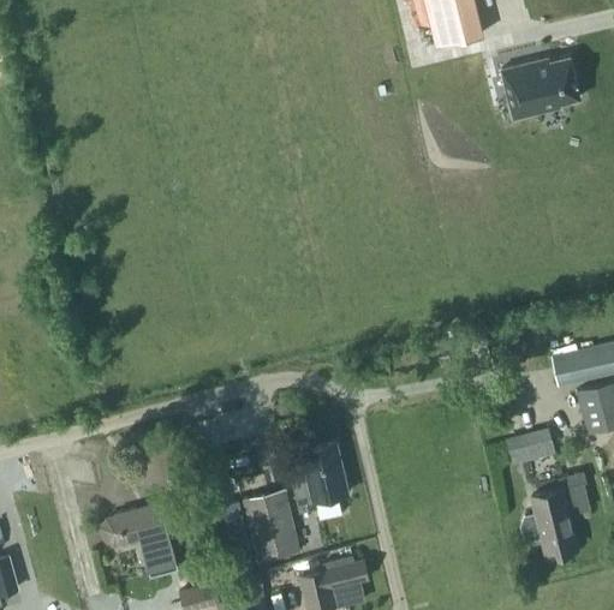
[(424,0),(436,48),(483,37),(474,0),(424,0)]
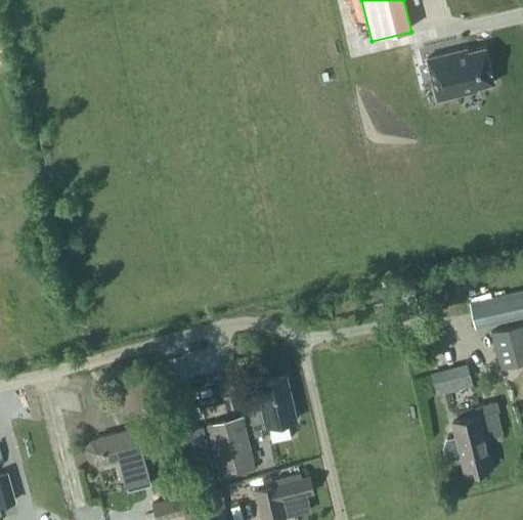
[(467,51),(427,61),(438,103),(477,93),(477,90),(494,86),(486,50),(468,54),(467,51)]
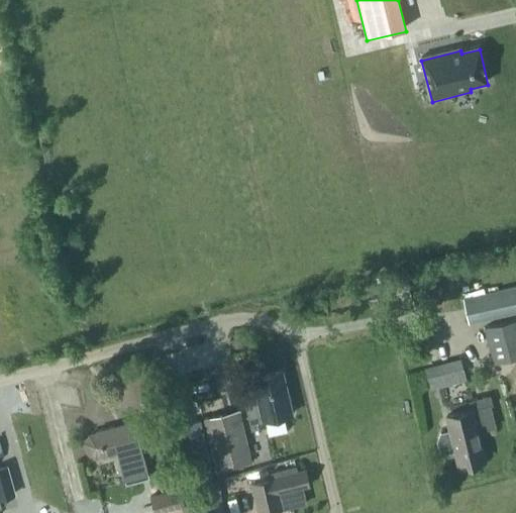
[(417,275),(420,286),(434,283),(431,272),(417,275)]
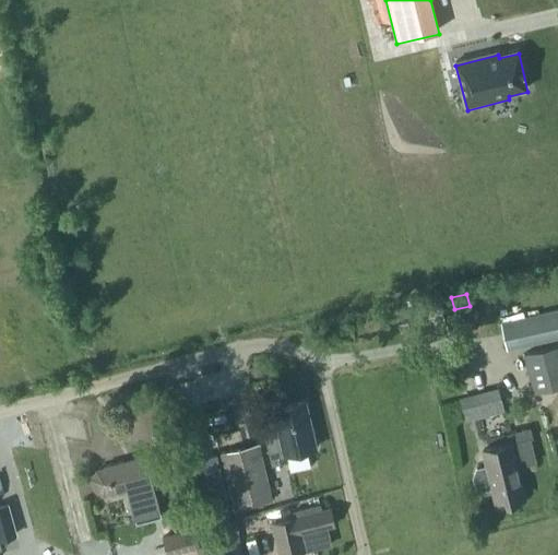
[(557,313),(502,326),(508,352),(557,340),(557,313)]
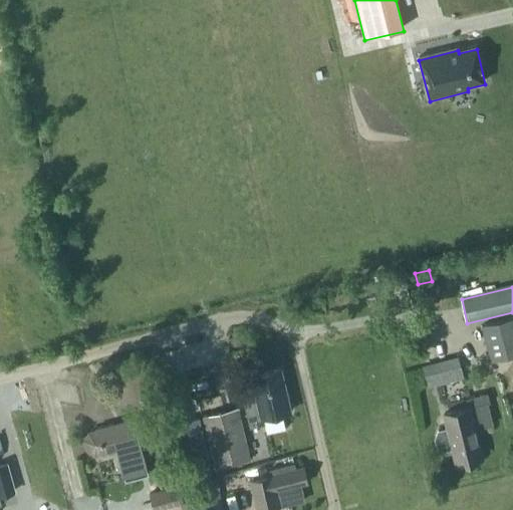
[(512,321),(482,329),(482,330),(490,362),(512,357),(512,321)]
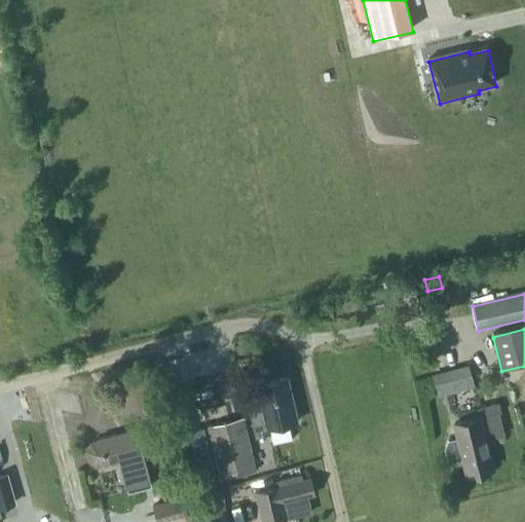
[(439,400),(475,389),(470,368),(434,377),(439,400)]
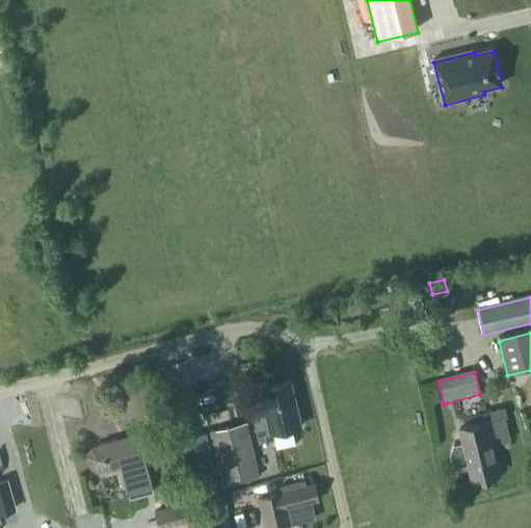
[(290,386),(260,393),(267,422),(255,425),(260,444),(273,441),(272,434),(300,428),(290,386)]
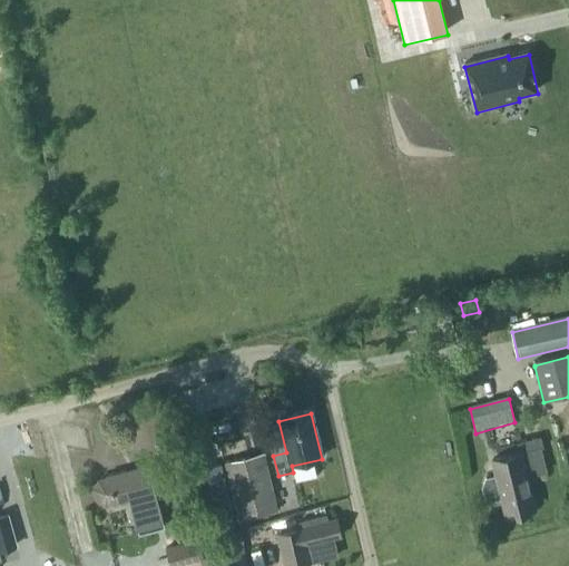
[(488,478),(484,486),(487,495),(493,500),(504,498),(508,515),(536,508),(528,478),(549,472),(543,448),(546,448),(543,439),(519,445),(521,454),(496,459),(499,476),(488,478)]
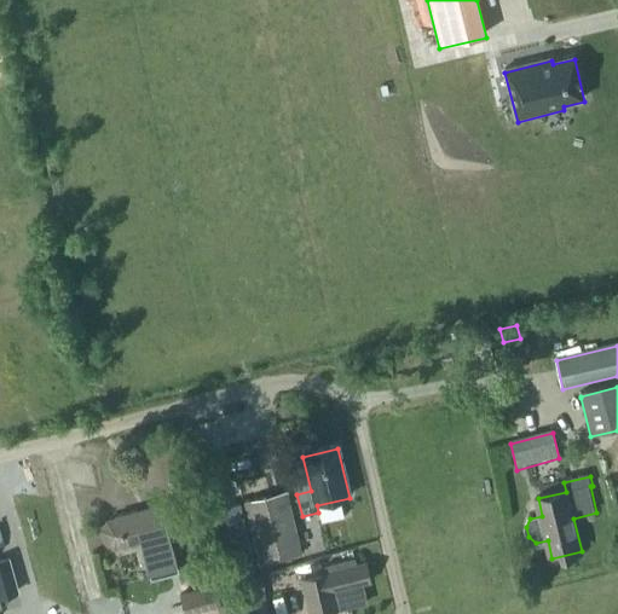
[(287,497),(244,507),(259,567),(301,557),(287,497)]
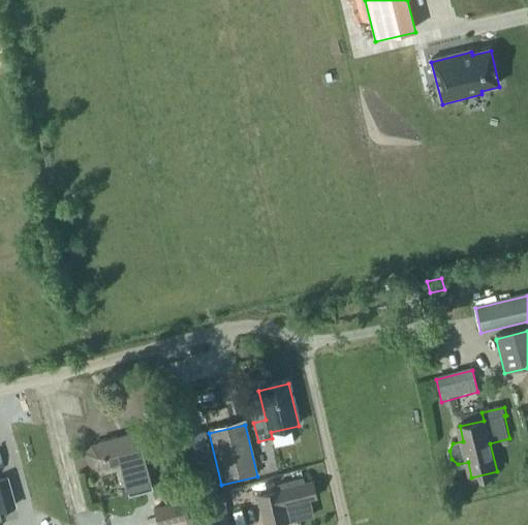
[(147,459),(140,432),(99,442),(100,445),(92,448),(88,455),(90,466),(98,470),(106,468),(106,470),(121,466),(129,496),(153,490),(146,463),(145,464),(144,460),(147,459)]
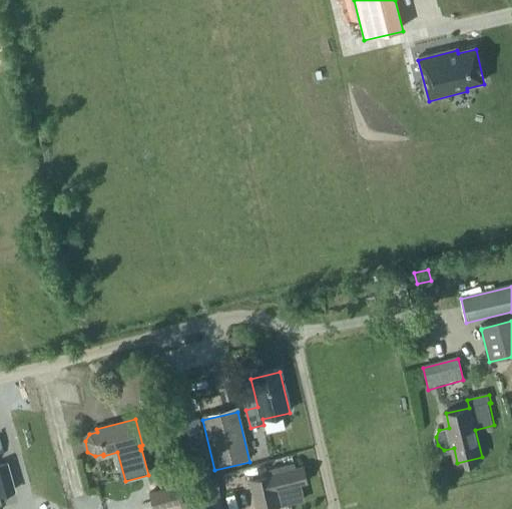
[(0,497),(16,493),(8,466),(0,468),(0,497)]
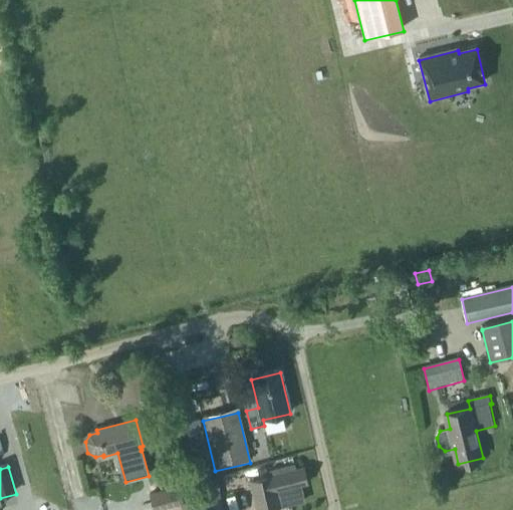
[(250,484),(256,509),(277,509),(304,503),(300,487),(307,485),(303,469),(295,471),(294,467),(270,473),(271,479),(250,484)]
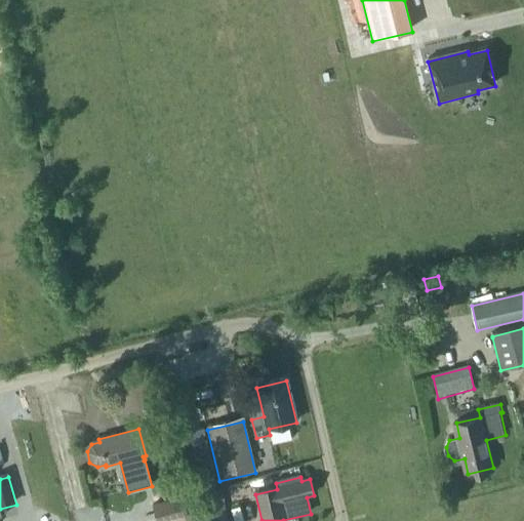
[(217,488),(215,478),(202,481),(204,491),(217,488)]
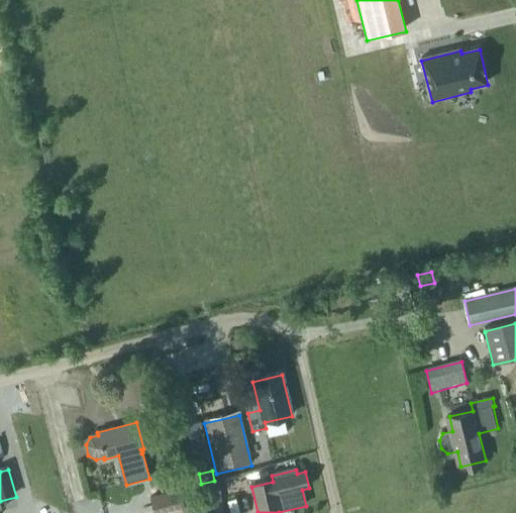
[(151,499),(151,502),(155,512),(173,512),(185,509),(183,502),(181,492),(151,499)]
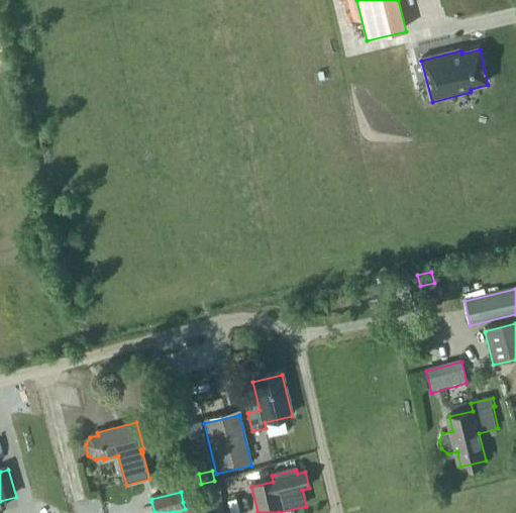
[(224,512),(220,498),(201,503),(203,512),(224,512)]
